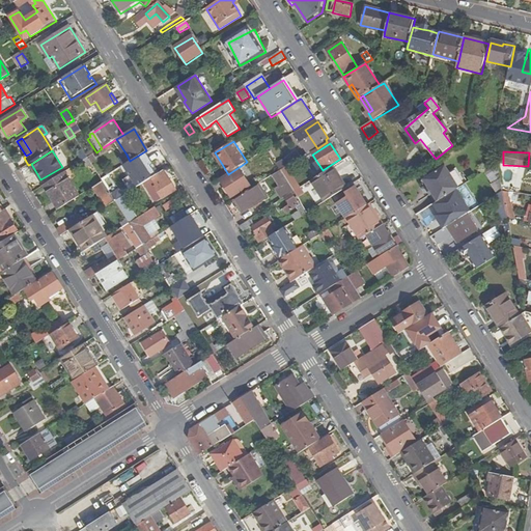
[(281,154),(273,159),(280,171),(289,166),(281,154)]
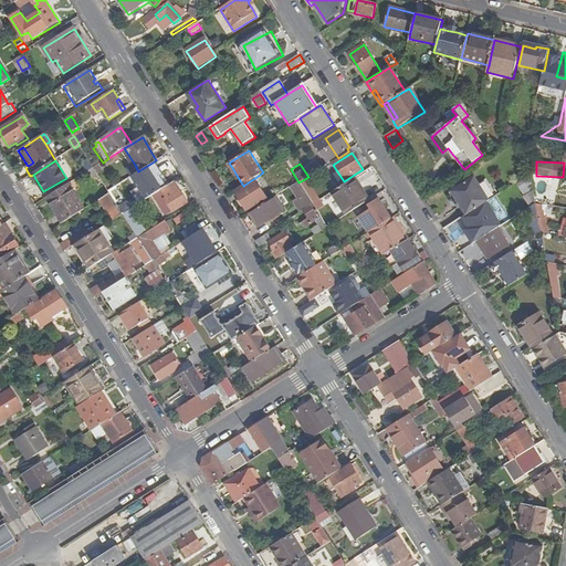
[(145,175),(157,194),(167,187),(161,177),(166,174),(160,166),(145,175)]
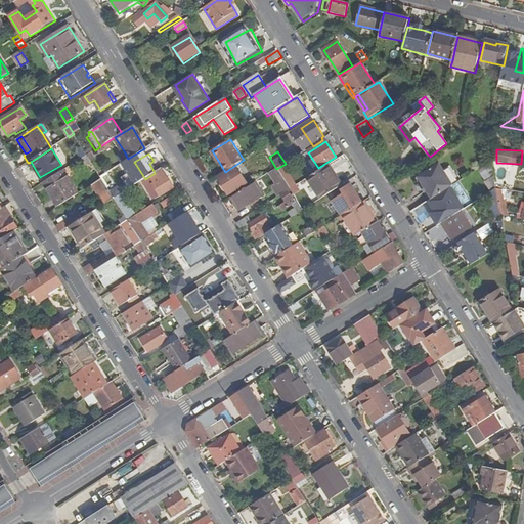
[(96,169),(87,156),(82,159),(91,172),(96,169)]
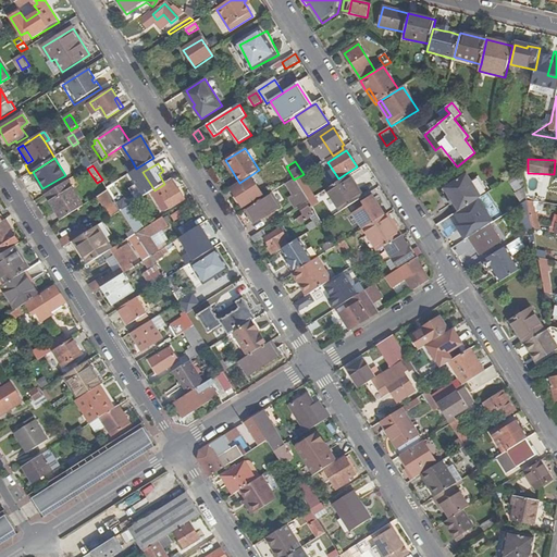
[(523,172),(508,181),(516,194),(525,187),(523,172)]
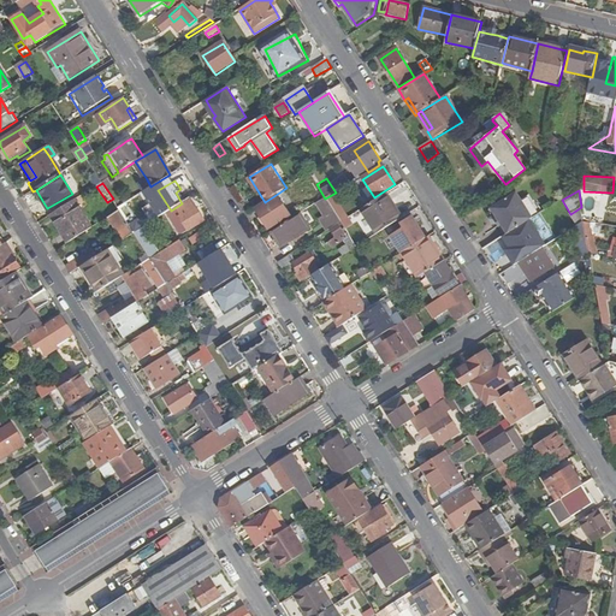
[(515,230),(540,214),(529,196),(521,201),(516,193),(491,208),(497,218),(501,225),(507,235),(515,230)]
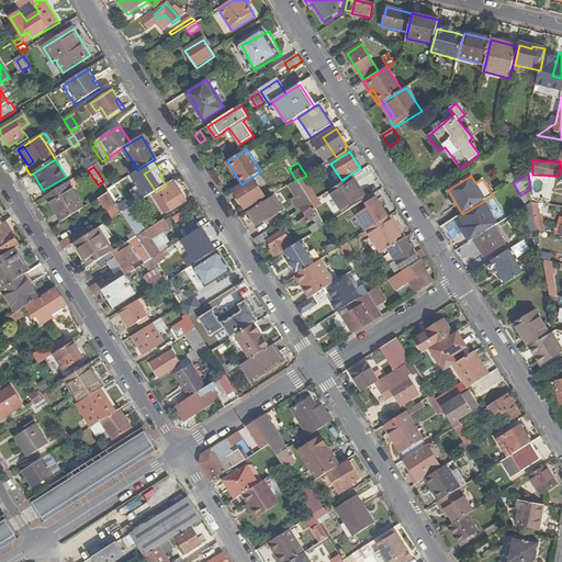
[(351,178),(329,192),(344,214),(363,202),(366,201),(351,178)]
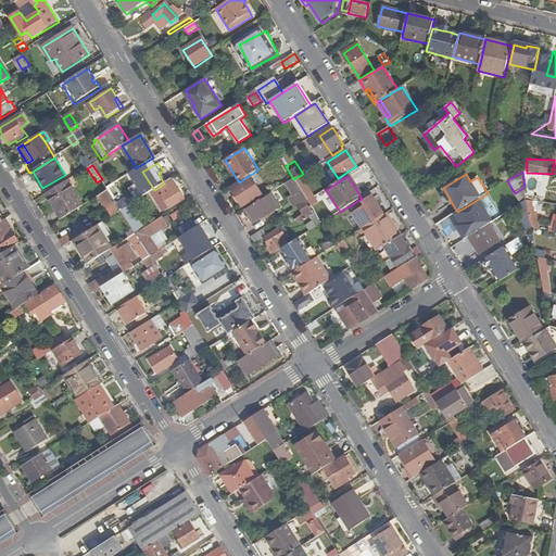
[(250,178),(231,190),(242,207),(261,194),(250,178)]
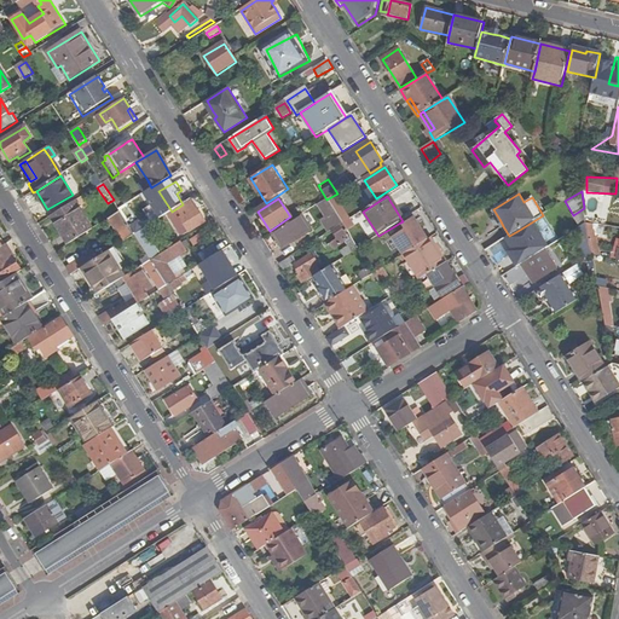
[(172,212),(167,214),(181,236),(206,221),(191,200),(183,204),(172,212)]
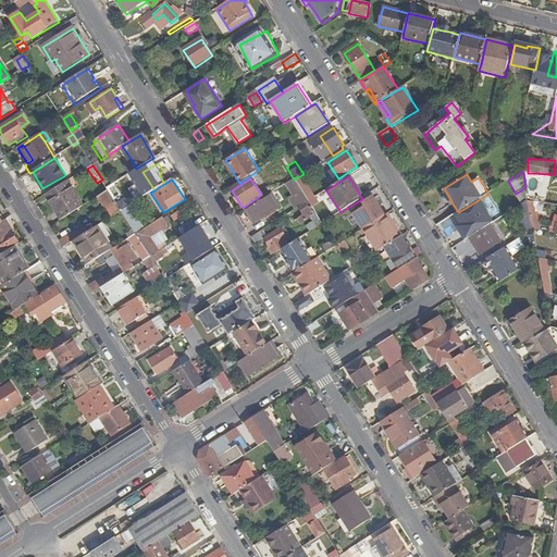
[(289,197),(297,209),(308,201),(294,180),(286,185),(292,195),(289,197)]
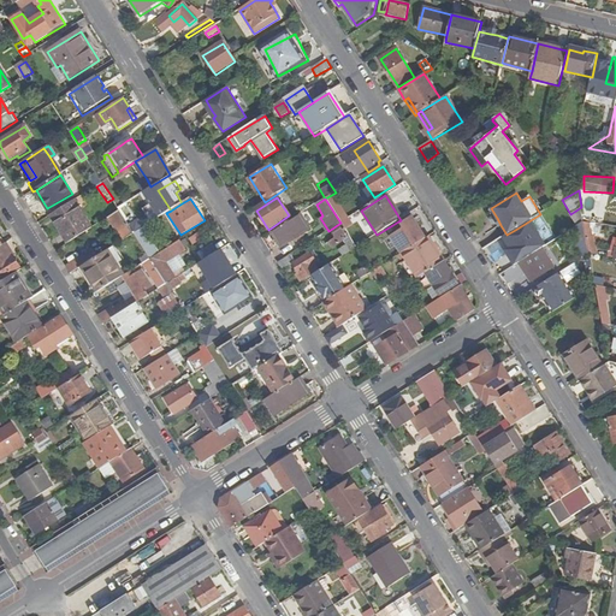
[(69,242),(93,227),(75,200),(52,214),(69,242)]
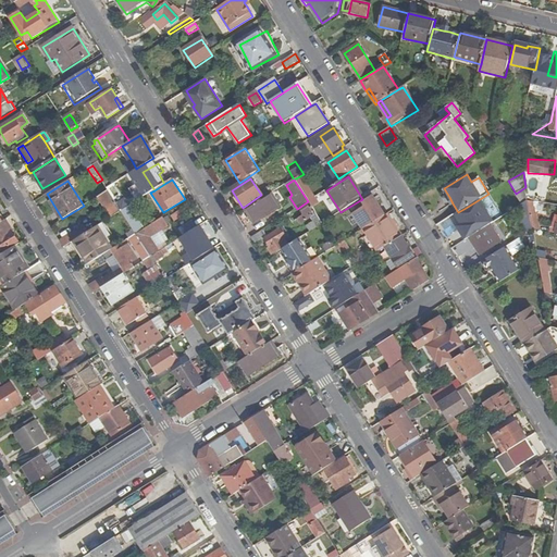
[(531,214),(529,200),(527,189),(525,187),(516,194),(521,203),(515,208),(529,232),(534,230),(532,219),(531,214)]
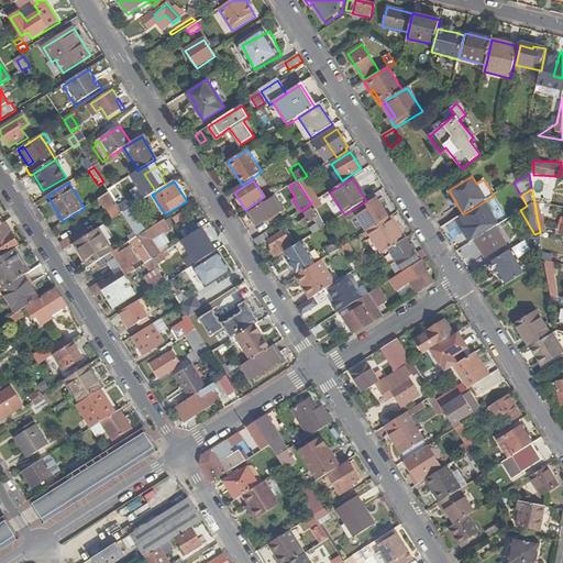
[(99,199),(112,220),(123,213),(110,192),(99,199)]
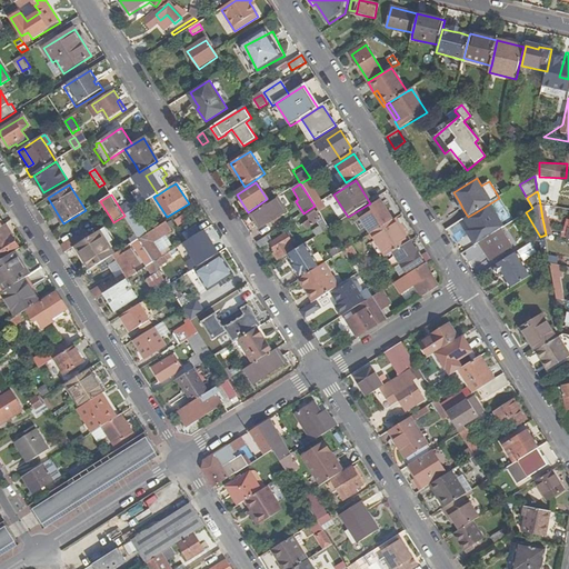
[(286,212),(277,198),(261,208),(263,211),(252,218),(259,229),(286,212)]
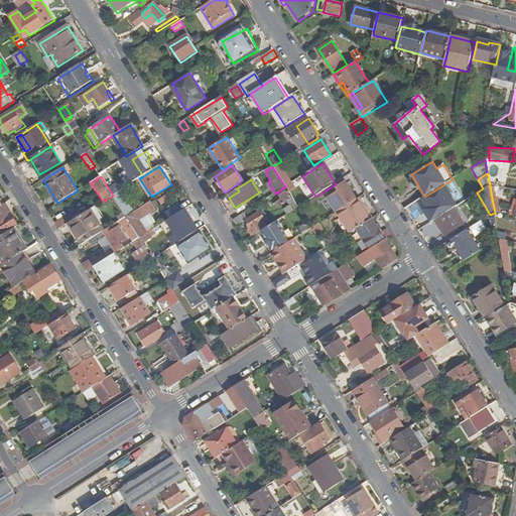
[(328,198),(337,213),(346,206),(357,200),(345,181),(336,187),(338,190),(328,198)]
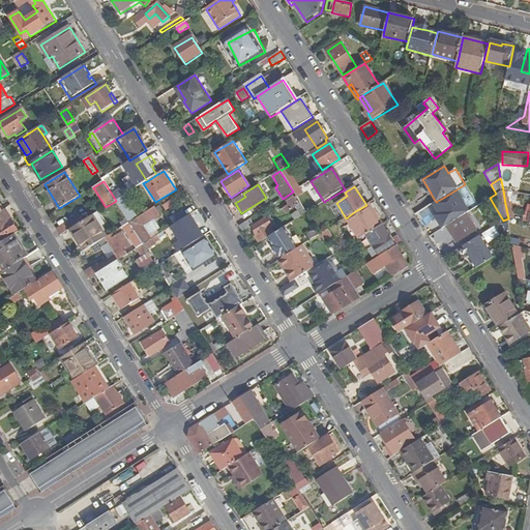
[(119,187),(112,193),(117,199),(124,194),(119,187)]
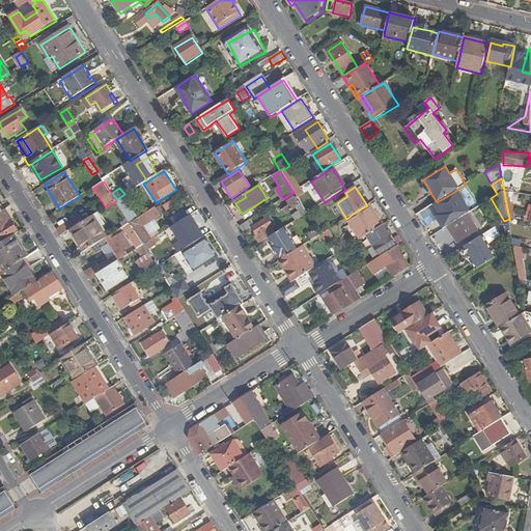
[(510,193),(504,191),(506,204),(512,204),(510,193)]
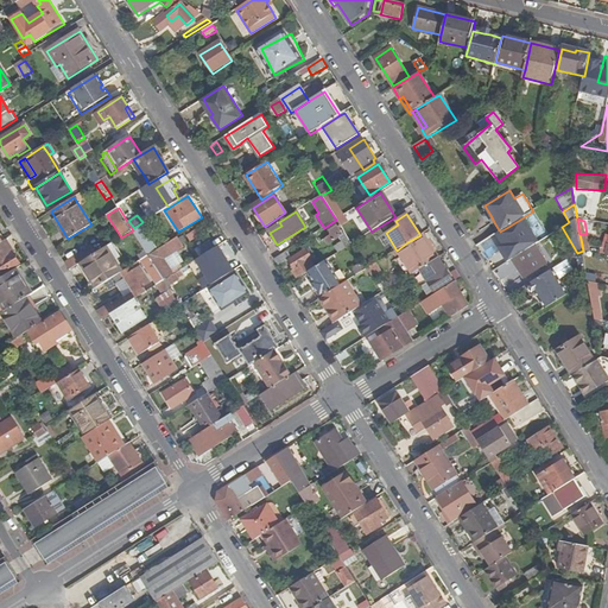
[(324,228),(315,234),(322,245),(325,242),(328,245),(335,240),(331,234),(342,228),(336,220),(324,228)]
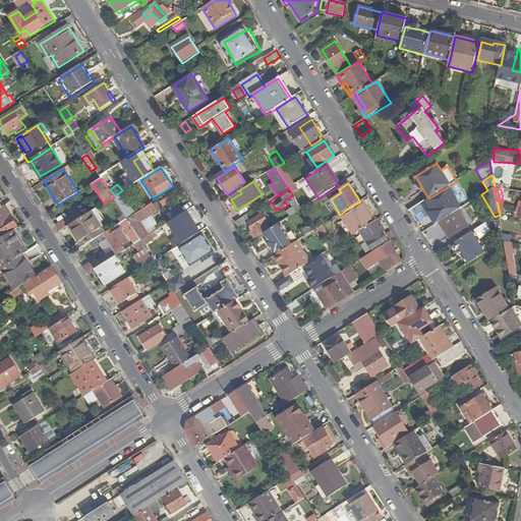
[(121,192),(114,197),(127,219),(134,214),(121,192)]
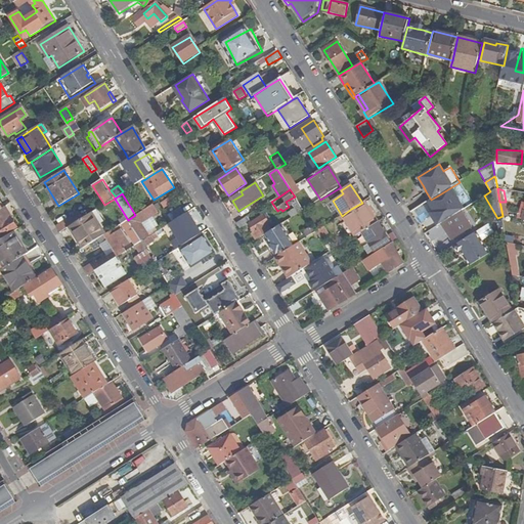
[(431,200),(417,209),(421,217),(442,203),(438,195),(431,200)]
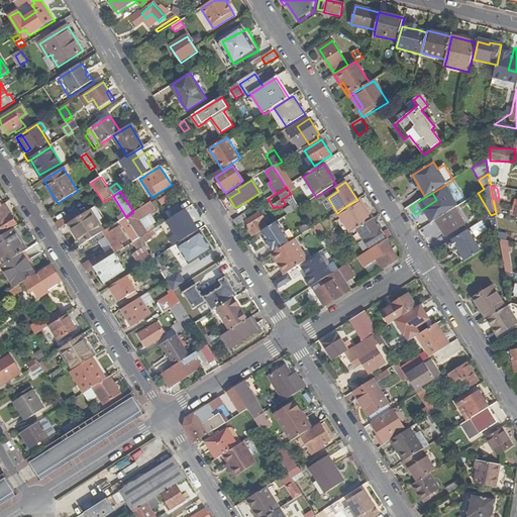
[(288,215),(299,208),(293,199),(288,202),(291,206),(284,210),(288,215)]
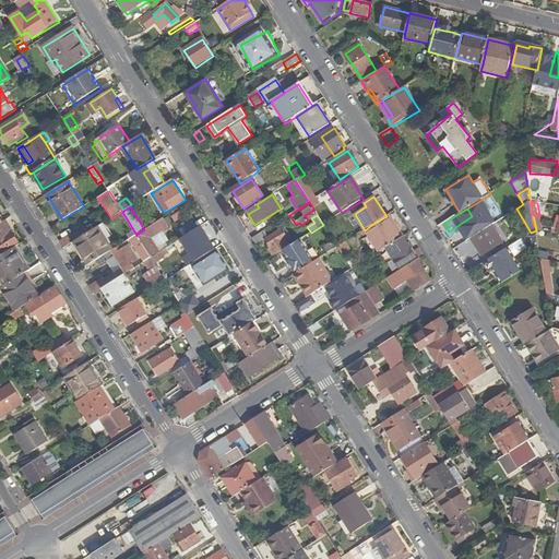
[(387,216),(375,223),(381,234),(385,230),(392,241),(401,235),(388,215),(387,215),(387,216)]
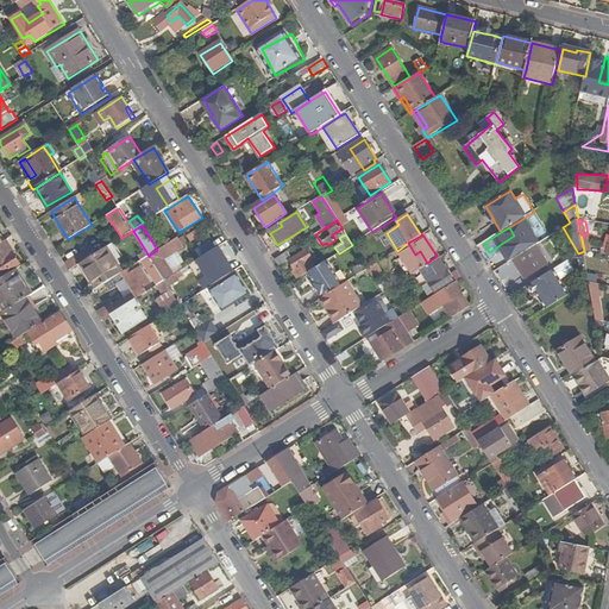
[(528,236),(507,250),(526,280),(547,265),(528,236)]
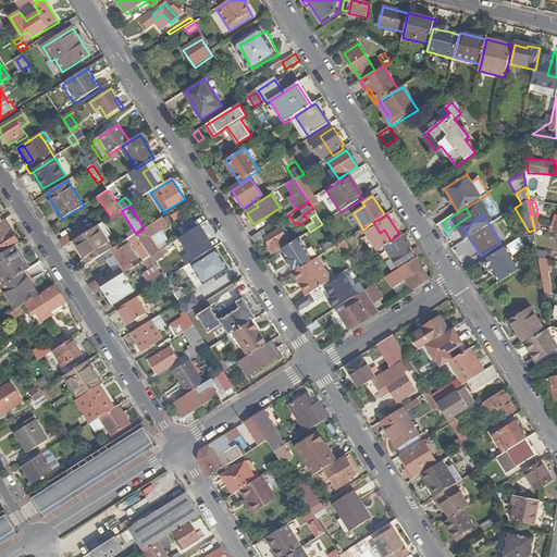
[(144,229),(136,234),(150,257),(153,256),(159,251),(150,238),(169,227),(162,218),(144,229)]
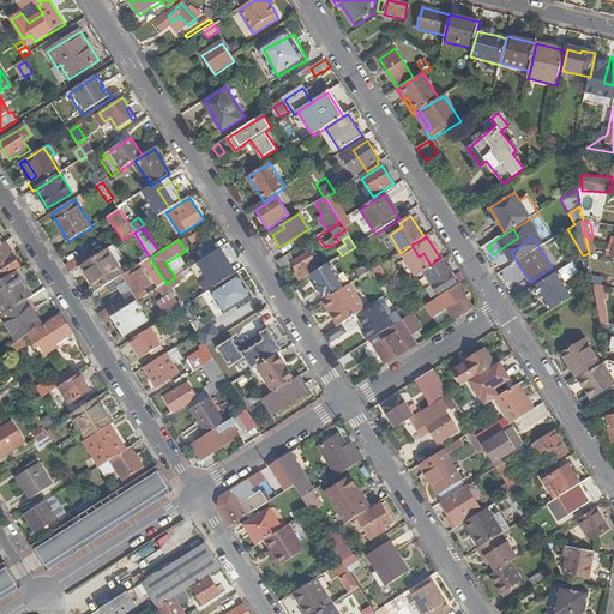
[(205,258),(216,251),(212,244),(198,253),(202,260),(205,258)]
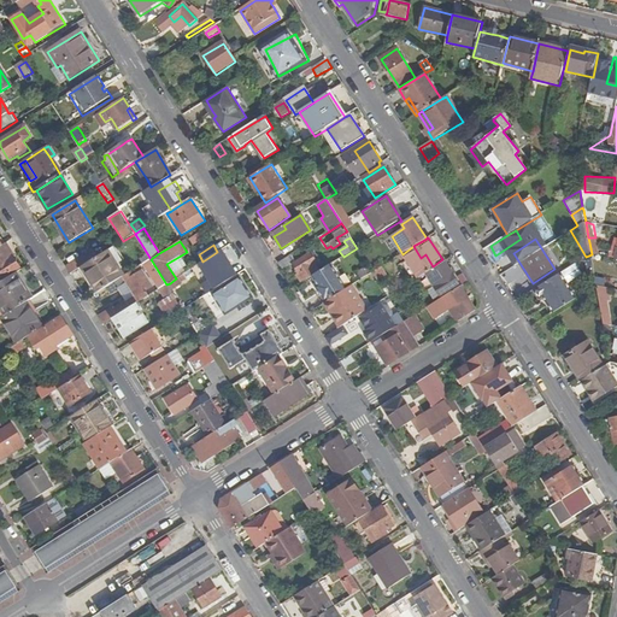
[(16,272),(22,269),(9,250),(4,253),(0,247),(0,275),(4,281),(16,272)]
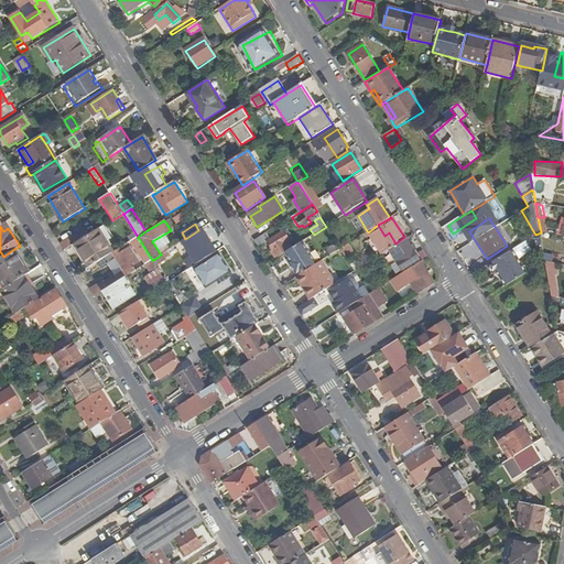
[(99,228),(85,237),(84,238),(76,243),(90,267),(112,252),(115,251),(99,228)]
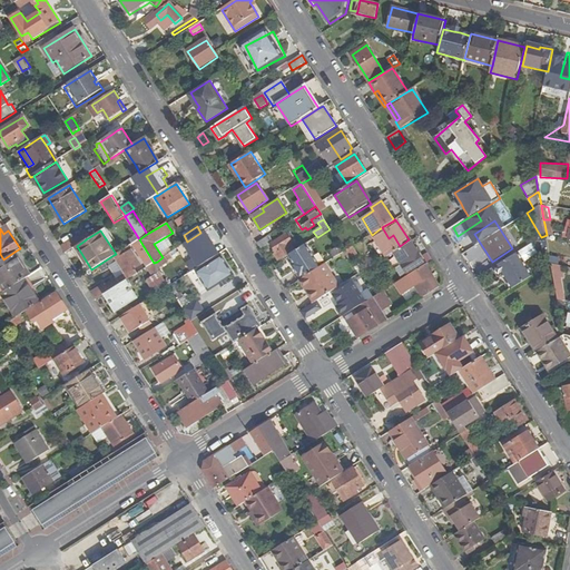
[(190,239),(199,253),(200,253),(203,257),(196,262),(199,267),(219,254),(210,238),(207,239),(203,233),(200,233),(190,239)]
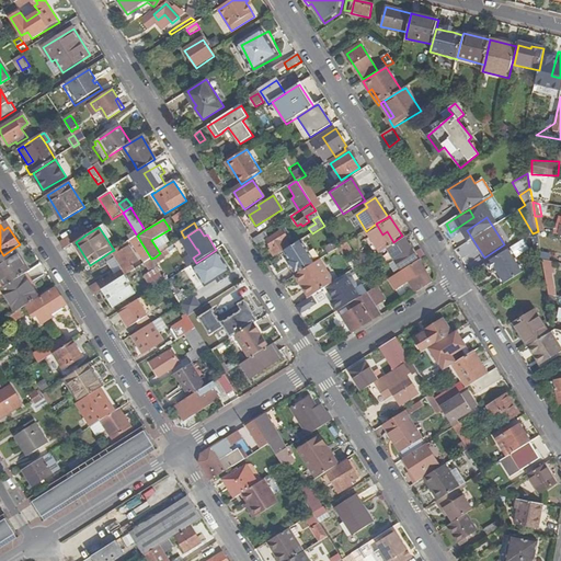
[(271,251),(274,258),(286,250),(290,248),(287,243),(292,240),(292,237),(287,230),(284,229),(266,241),(272,250),(271,251)]
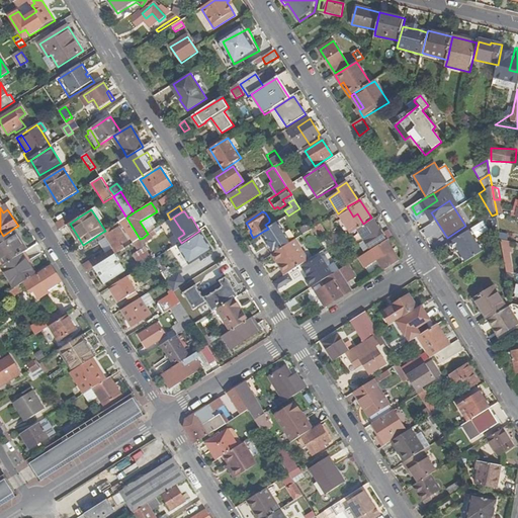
[(75,213),(56,224),(60,230),(70,224),(69,223),(76,219),(77,219),(78,218),(75,213)]
